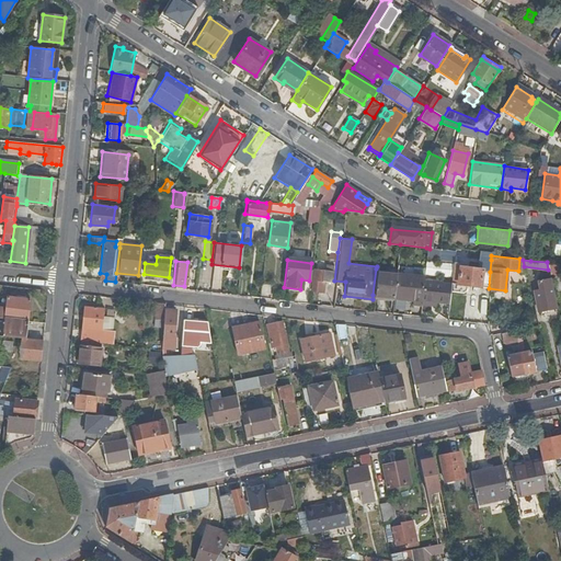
[(460,263),(453,262),(449,281),(489,288),(490,272),(460,267),(460,263)]
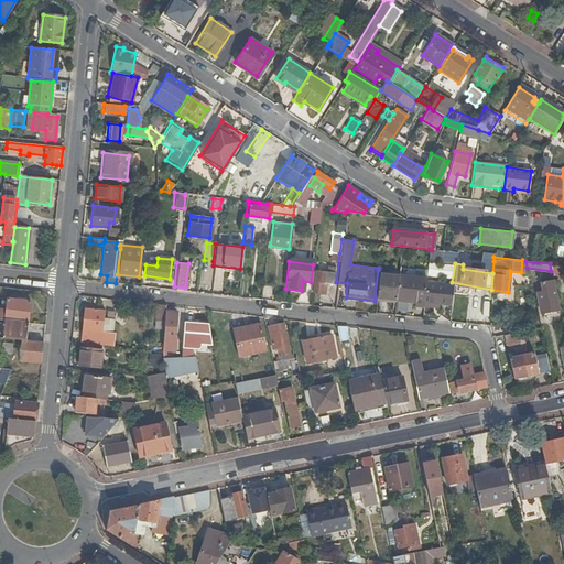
[(398,273),(378,270),(375,296),(394,300),(398,273)]
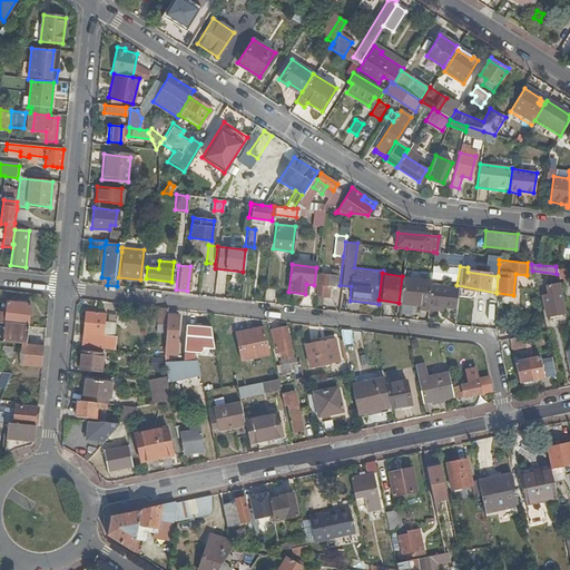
[(337,276),(317,274),(314,295),(326,296),(327,286),(335,286),(337,276)]
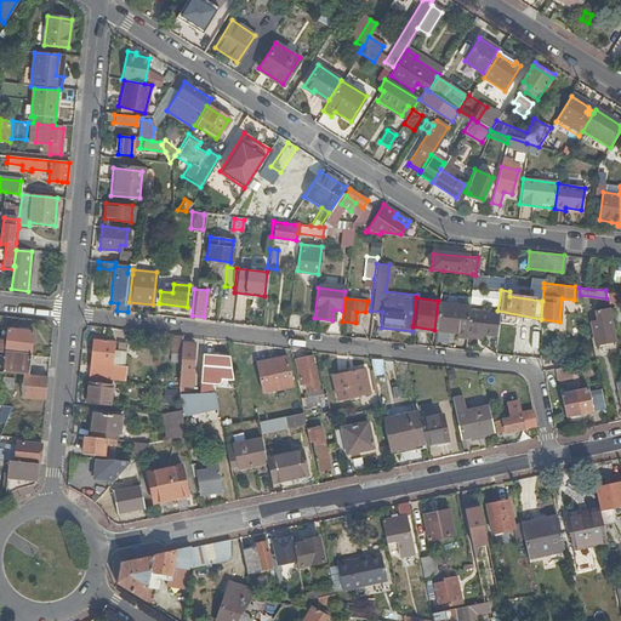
[(454,332),(454,336),(463,337),(465,331),(468,309),(468,303),(439,301),(436,330),(454,332)]
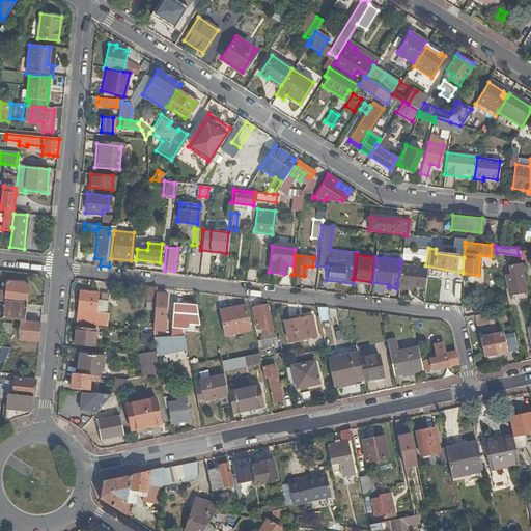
[(425,268),(400,264),(397,283),(422,286),(425,268)]
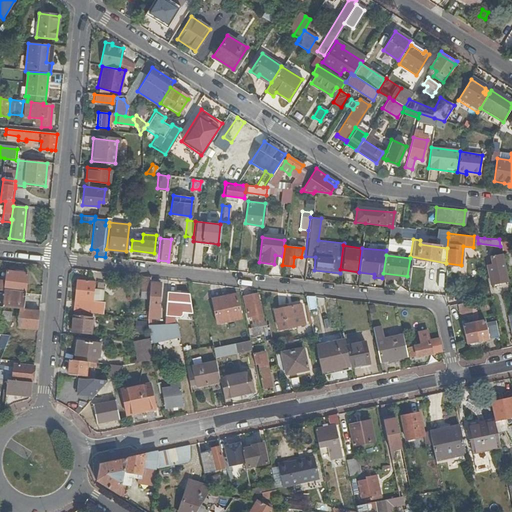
[(486,263),(490,282),(507,278),(502,255),(490,257),(491,262),(486,263)]
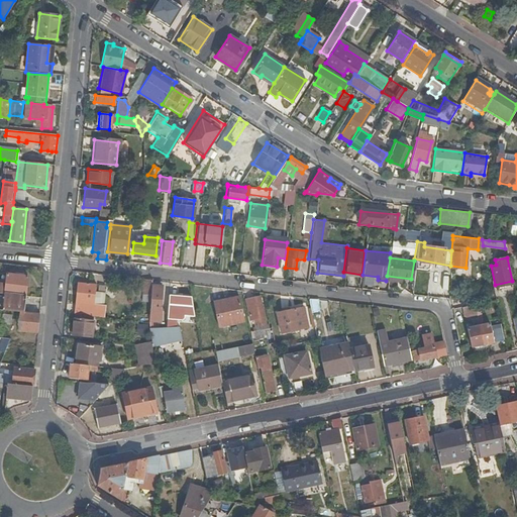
[(5,294),(25,296),(27,277),(6,274),(4,287),(0,286),(0,294),(0,295),(1,292),(5,292),(5,294)]
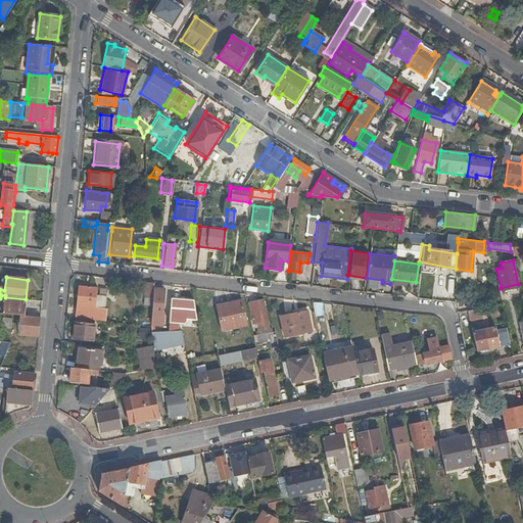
[(143,282),(142,298),(145,298),(149,299),(150,289),(150,283),(143,282)]
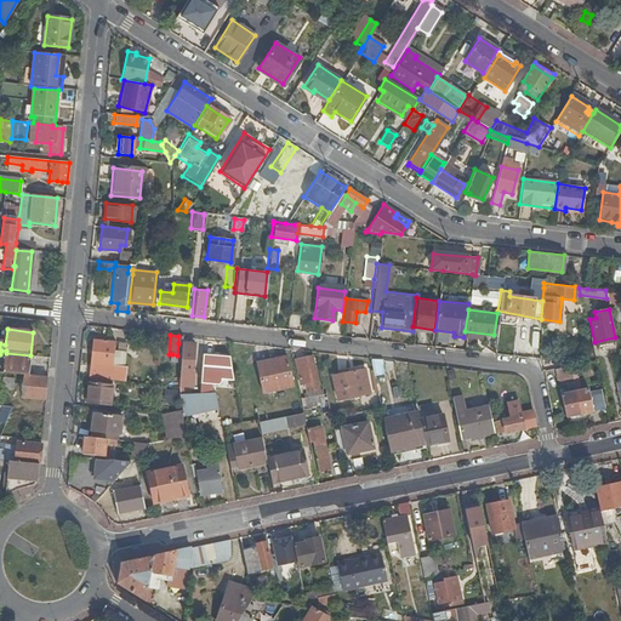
[(112,342),(91,340),(87,377),(108,380),(123,381),(124,366),(121,366),(123,352),(110,351),(112,342)]
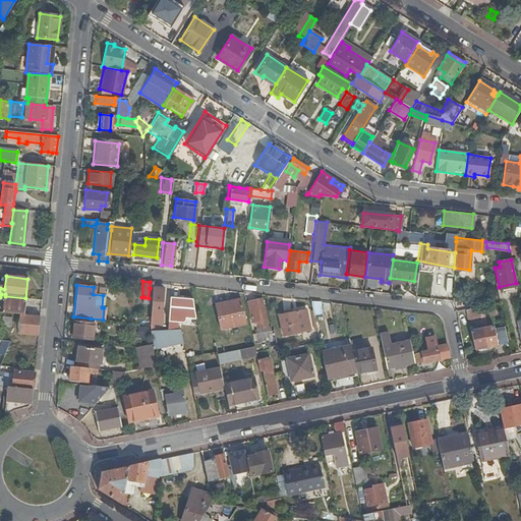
[(150,288),(149,298),(148,311),(147,325),(147,330),(148,330),(158,330),(159,323),(159,311),(160,289),(150,288)]
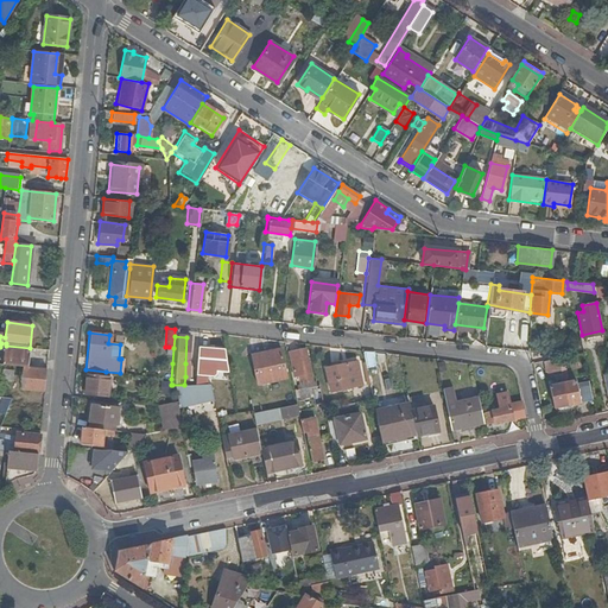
[(25,367),(29,367),(30,348),(6,346),(6,343),(1,343),(0,347),(5,347),(4,365),(20,367),(25,367)]
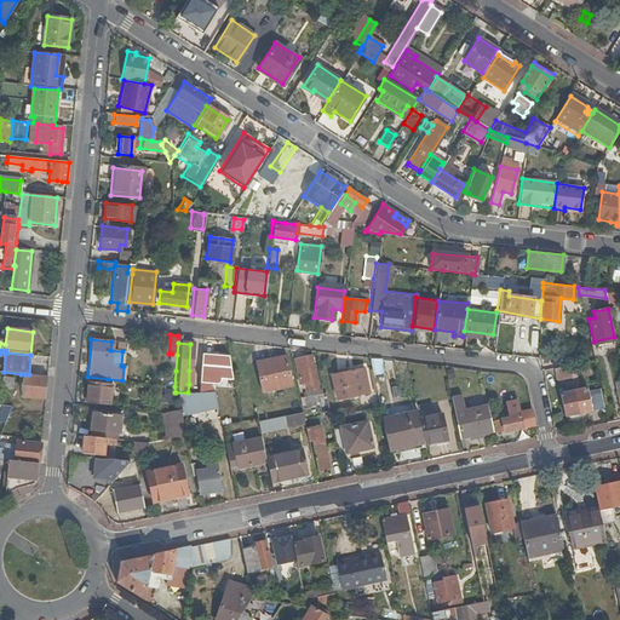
[(268,363),(256,366),(260,390),(290,384),(283,356),(267,360),(268,363)]
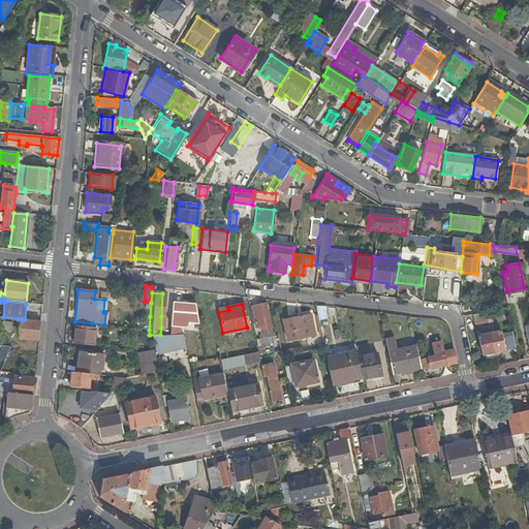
[(259,327),(260,334),(273,332),(267,304),(251,307),(255,328),(259,327)]
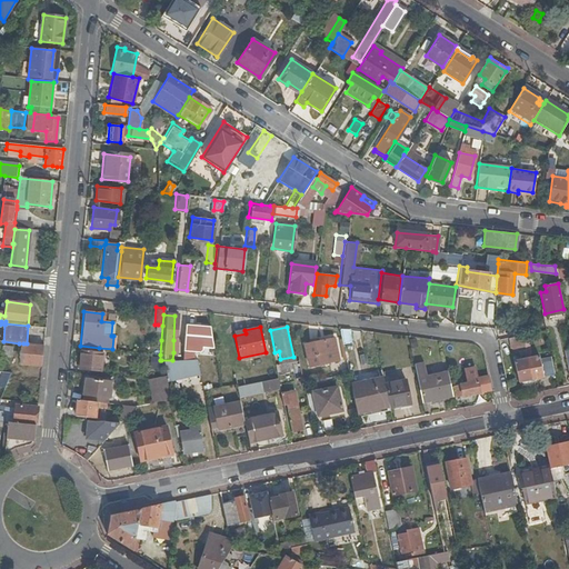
[(346,329),(337,327),(339,341),(348,340),(346,329)]
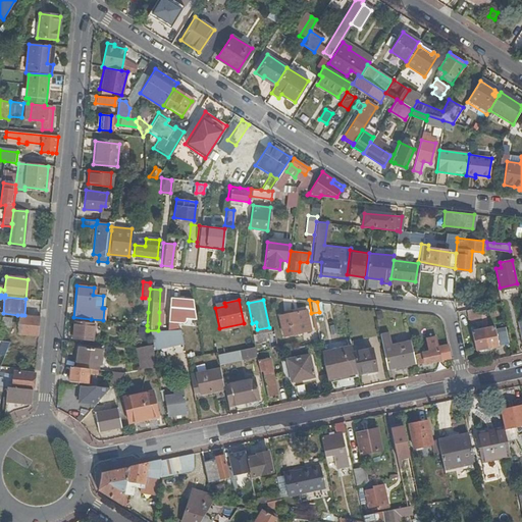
[(476,330),(470,332),(474,350),(486,348),(481,325),(476,307),(464,310),(466,320),(475,323),(476,330)]
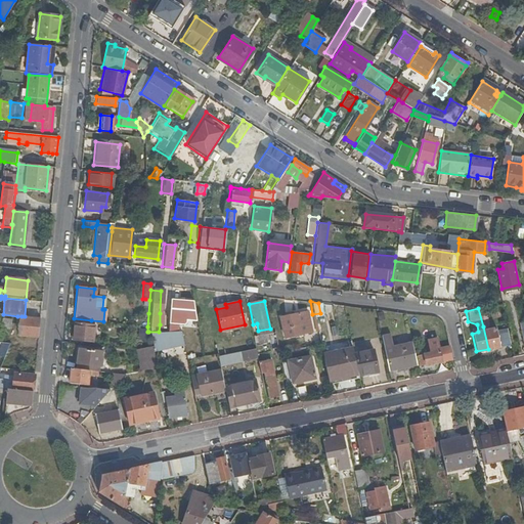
[(311,332),(306,311),(279,316),(284,337),(311,332)]
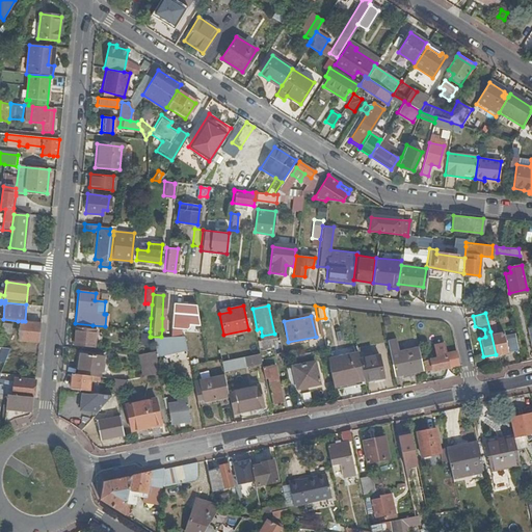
[(17,334),(17,333),(17,329),(18,321),(3,319),(2,330),(17,334)]
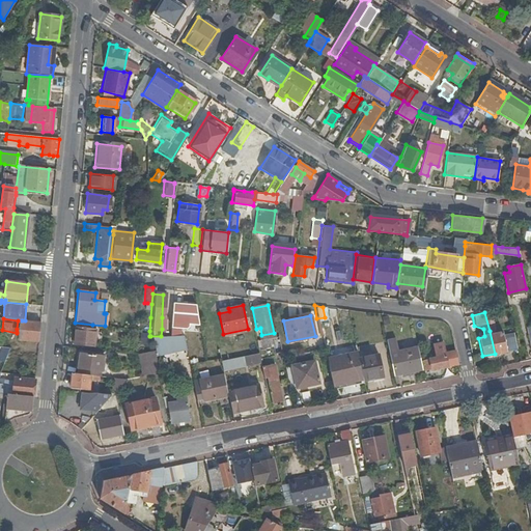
[(20,340),(38,342),(40,323),(25,320),(22,320),(21,329),(20,333),(20,340)]
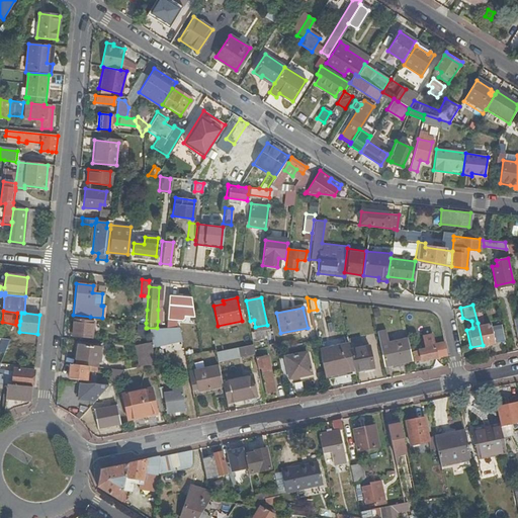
[(71,335),(88,337),(90,317),(73,315),(71,335)]
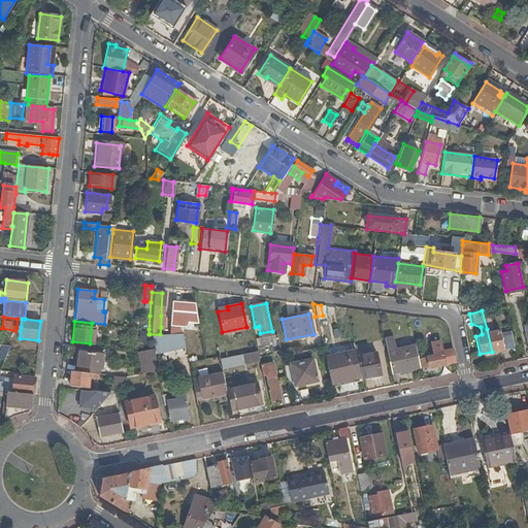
[(490,329),(487,329),(492,352),(513,347),(509,329),(492,332),(492,331),(491,331),(490,329)]
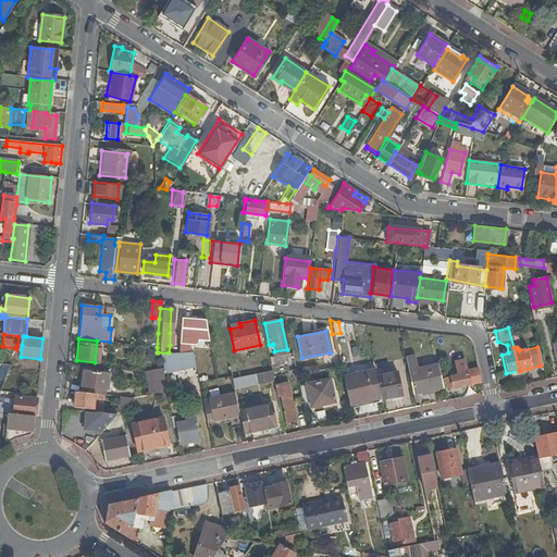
[(161,368),(161,372),(193,367),(192,361),(190,353),(169,353),(158,353),(157,353),(161,368)]
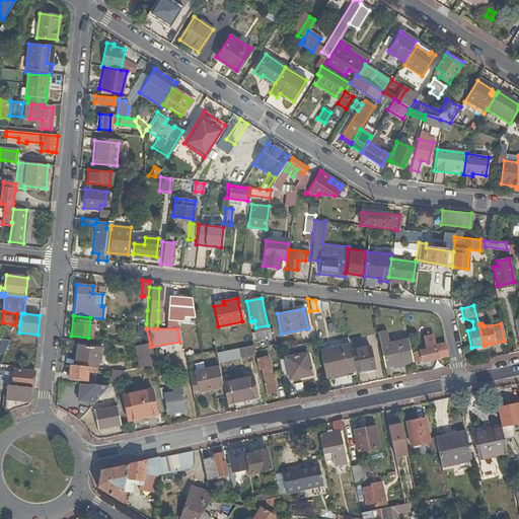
[(266,329),(248,334),(250,340),(267,336),(266,329)]
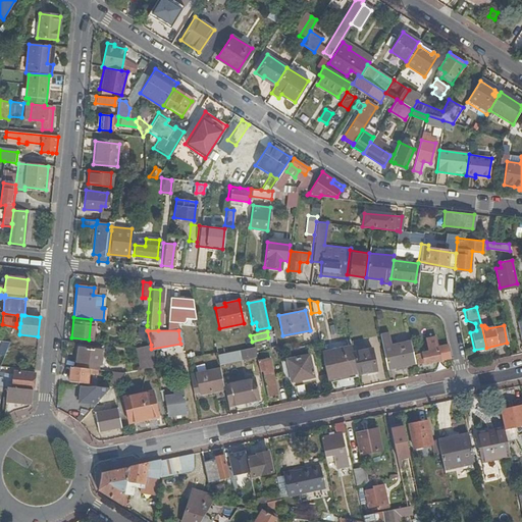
[(387,333),(379,335),(381,348),(390,346),(387,333)]
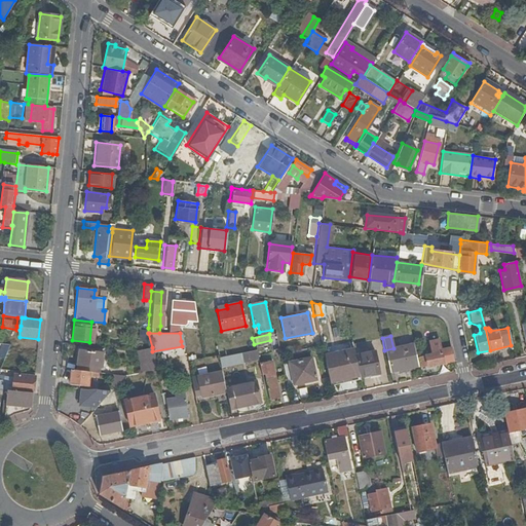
[(444,363),(439,338),(427,340),(430,354),(417,358),(419,368),(444,363)]
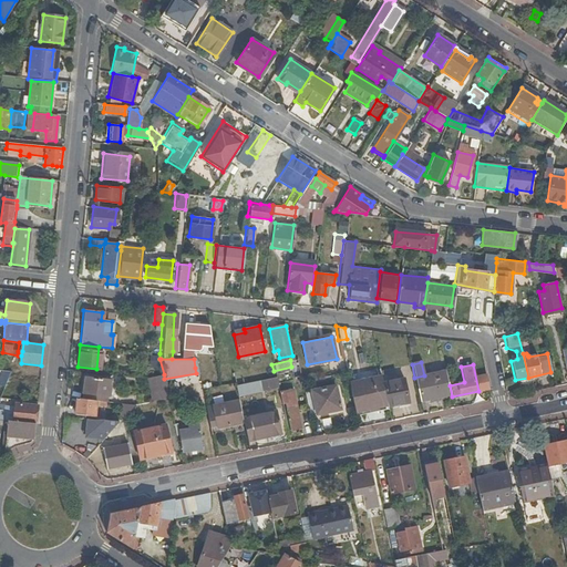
[(232,372),(234,382),(234,385),(236,384),(238,384),(245,383),(241,370),(232,372)]
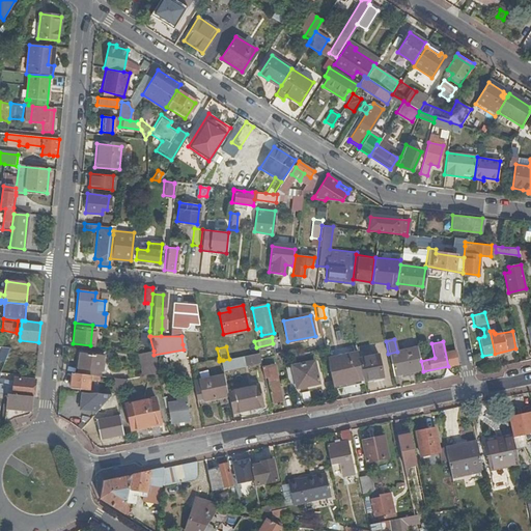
[(1,355),(7,357),(10,348),(4,347),(1,355)]
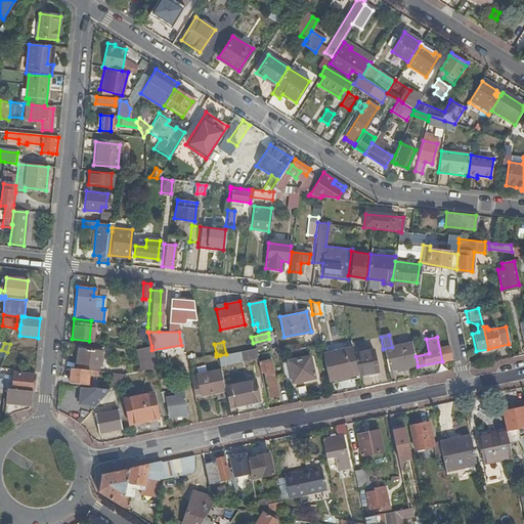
[(362,343),(350,345),(351,349),(352,355),(364,353),(362,343)]
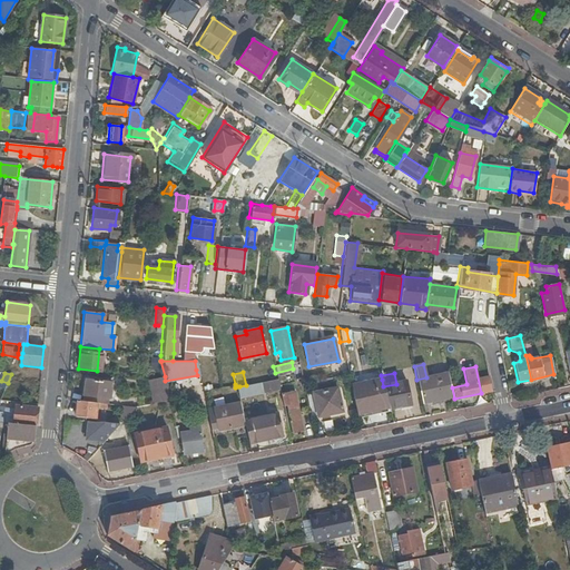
[(426,377),(416,380),(422,403),(452,396),(446,373),(426,377)]
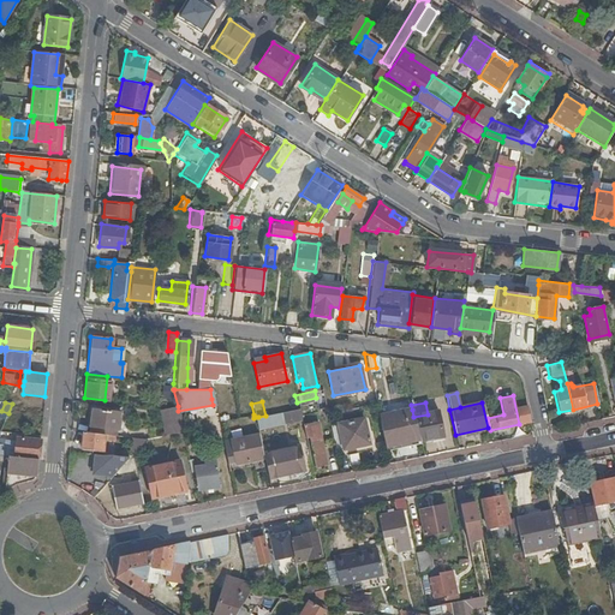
[(178,406),(160,410),(165,435),(180,433),(180,431),(178,411),(178,406)]
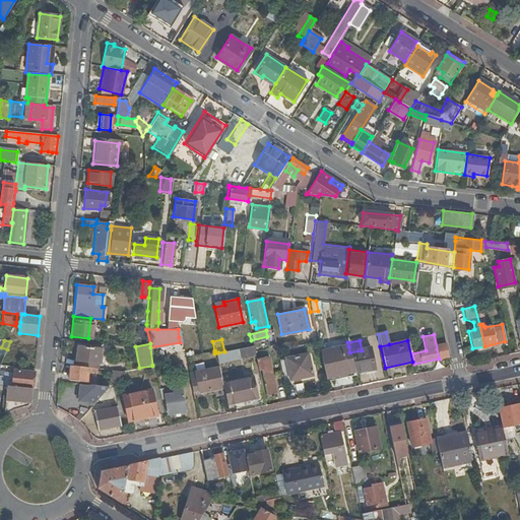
[(444,343),(436,345),(439,359),(447,356),(444,343)]
